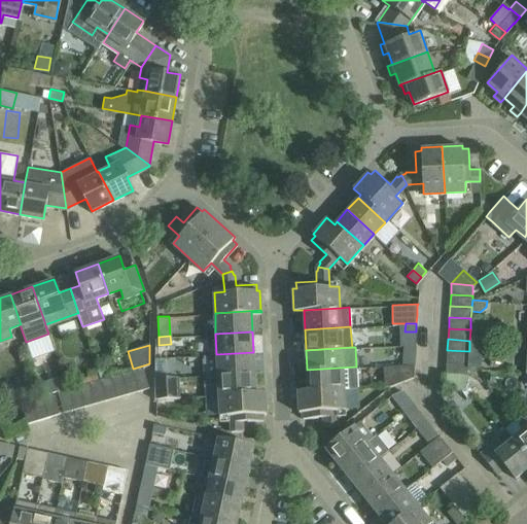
[(447,350),(447,361),(468,362),(469,351),(447,350)]
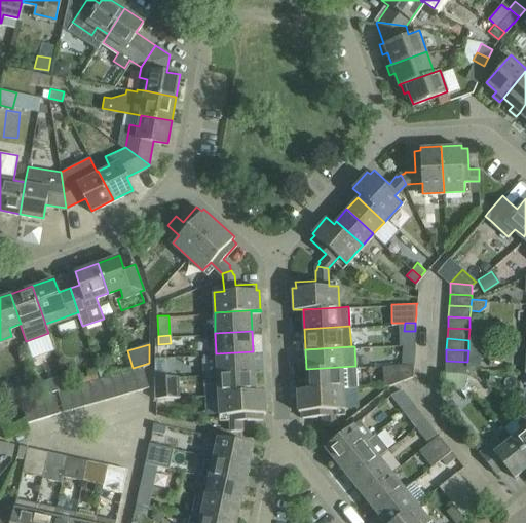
[(203,374),(217,374),(254,371),(253,351),(216,353),(216,355),(202,355),(203,374)]
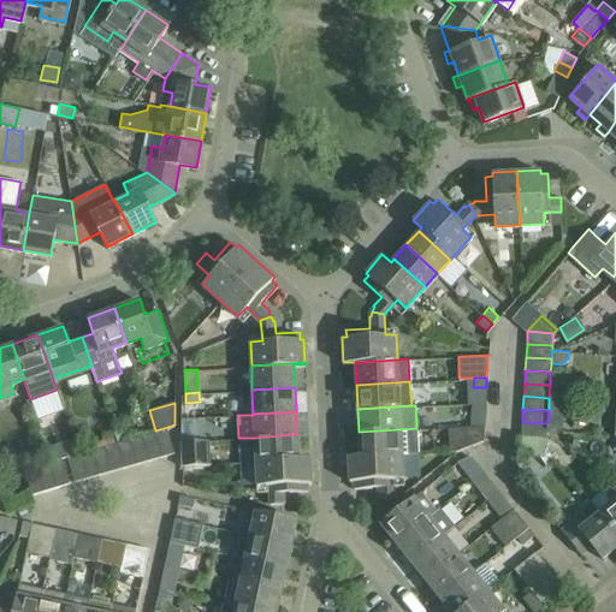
[(546,437),(548,423),(522,422),(521,435),(546,437)]
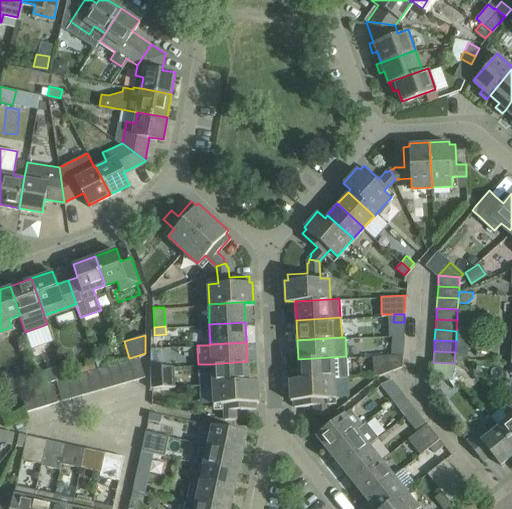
[(402,366),(403,353),(391,353),(391,354),(372,356),(374,375),(379,375),(402,366)]
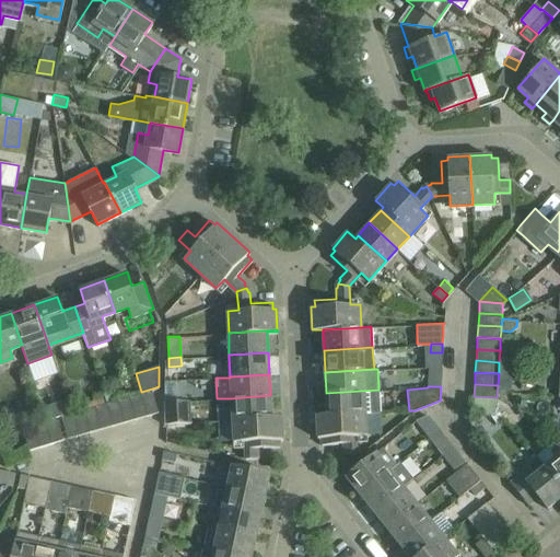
[(141,392),(140,392),(147,414),(159,410),(152,389),(141,392)]
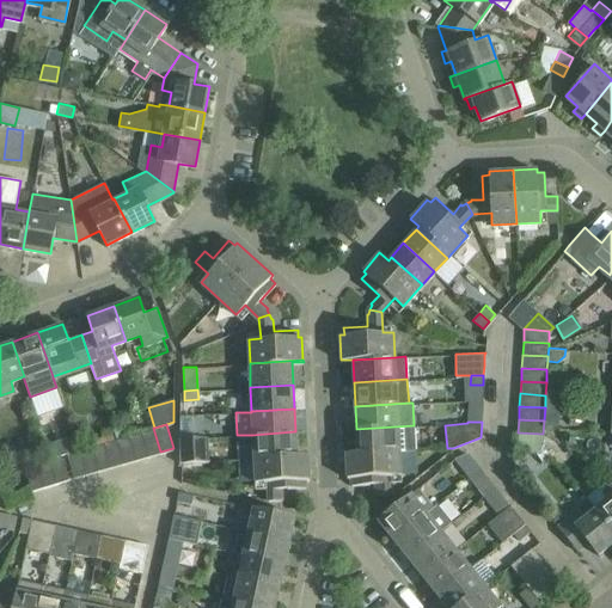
[(357,453),(401,449),(415,449),(414,425),(356,429),(357,453)]
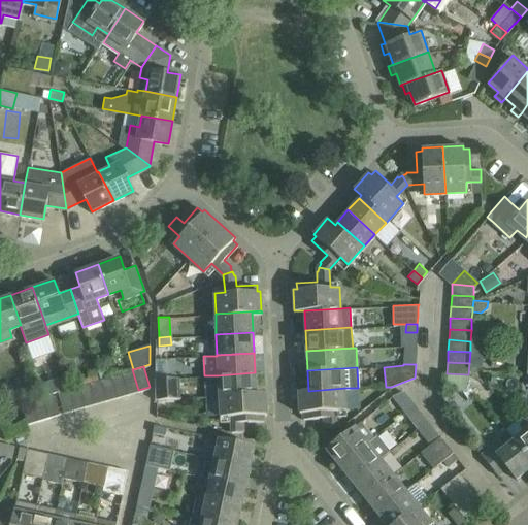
[(128,393),(138,390),(132,369),(122,372),(128,393)]
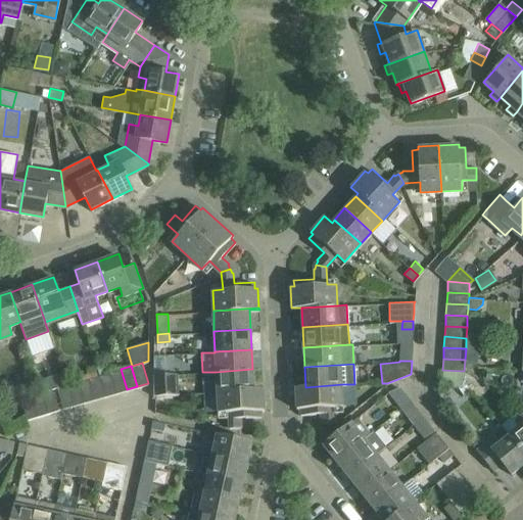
[(115,392),(127,389),(121,369),(109,372),(115,392)]
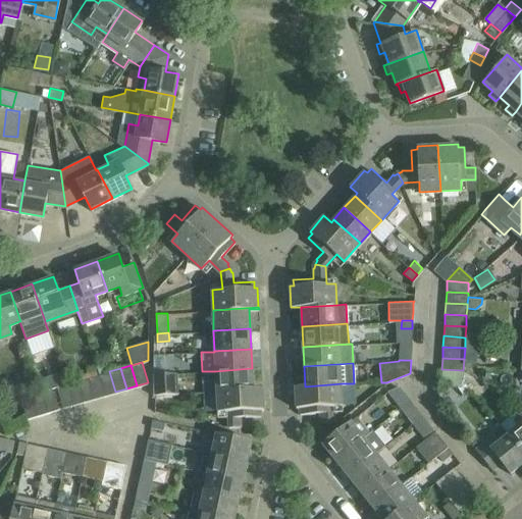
[(253,388),(252,368),(215,371),(216,390),(253,388)]
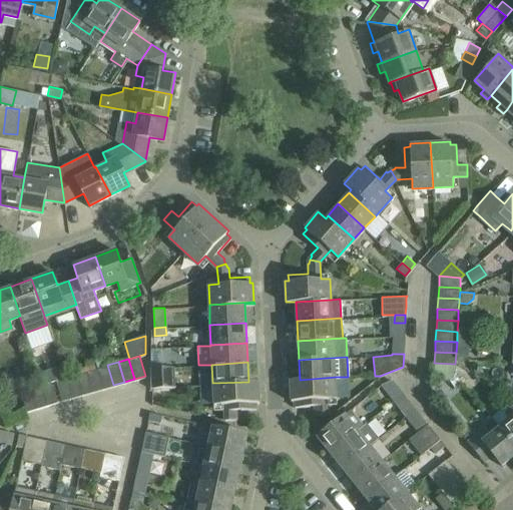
[(455,373),(455,364),(434,363),(431,362),(431,371),(455,373)]
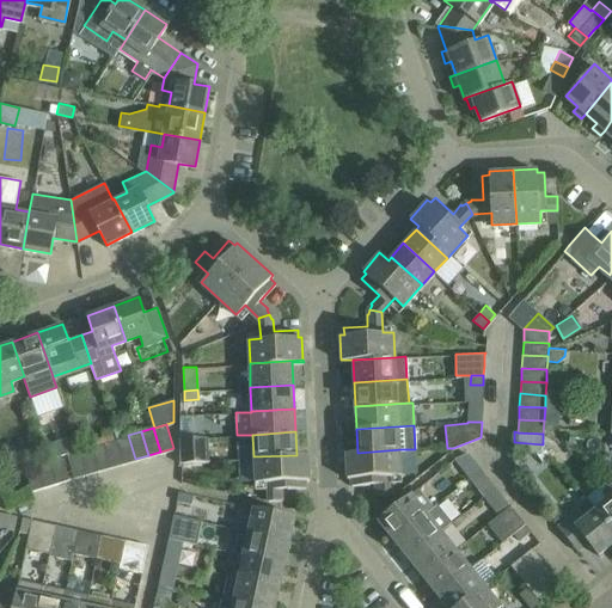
[(47,443),(51,458),(61,455),(67,453),(78,449),(73,435),(47,443)]
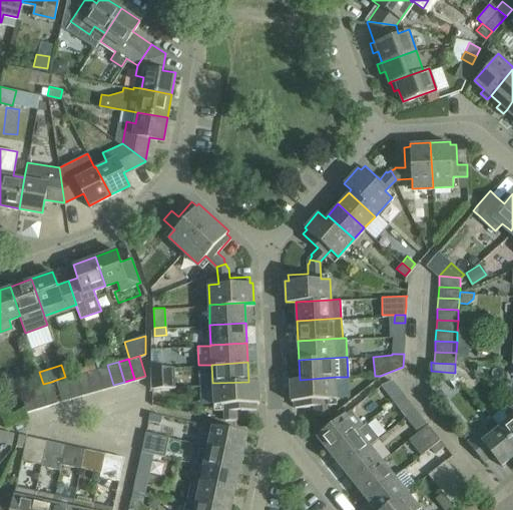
[(107,365),(97,368),(103,388),(113,385),(107,365)]
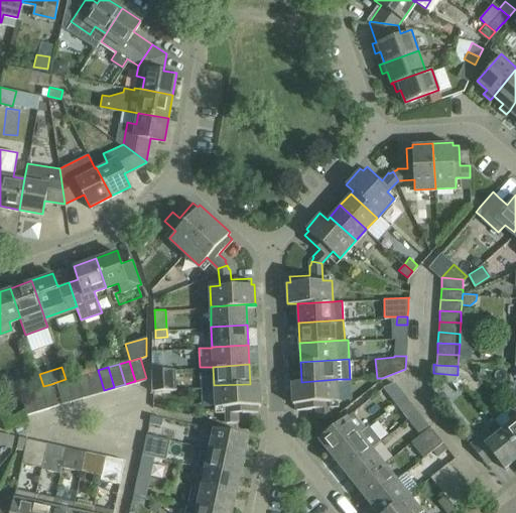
[(166,369),(154,369),(154,377),(153,389),(175,388),(174,369),(166,369)]
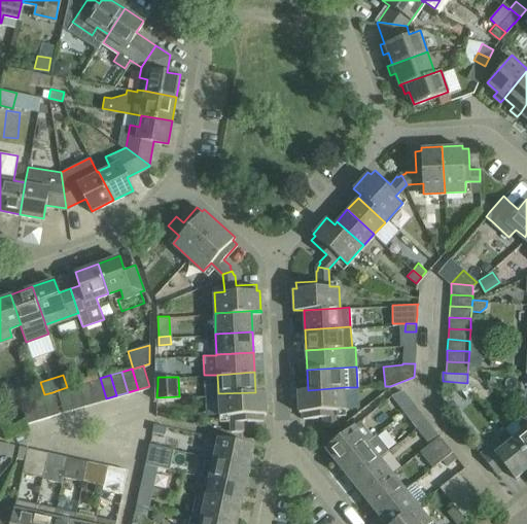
[(100,378),(90,381),(95,402),(106,398),(100,378)]
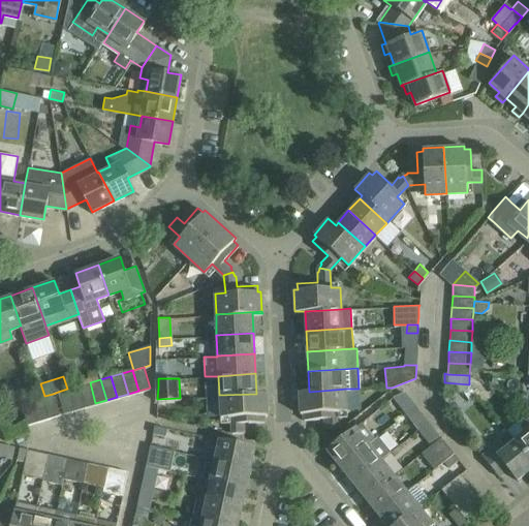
[(85,406),(95,403),(90,382),(79,385),(85,406)]
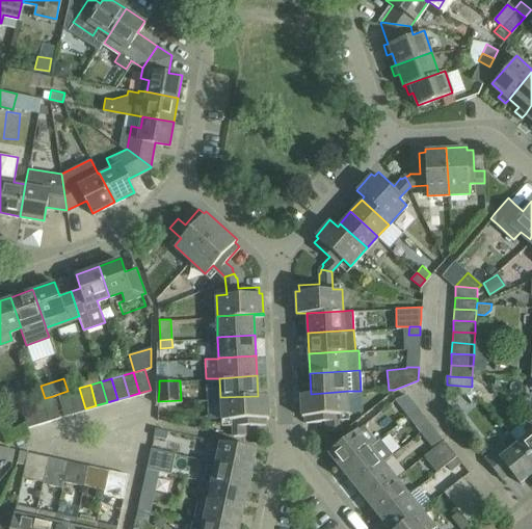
[(471,393),(472,387),(447,385),(446,393),(467,394),(471,394),(471,393)]
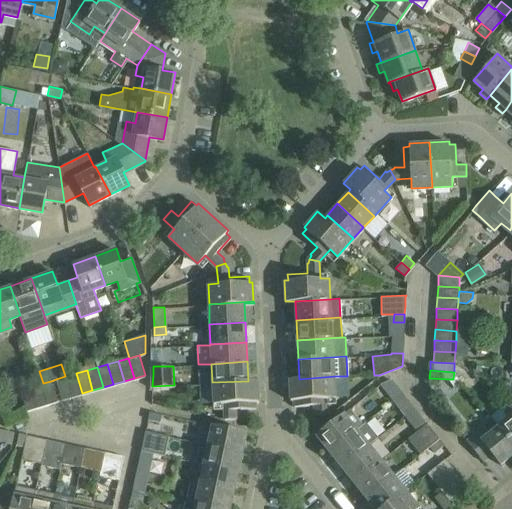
[(453,378),(453,379),(449,379),(455,387),(462,382),(454,372),(453,378)]
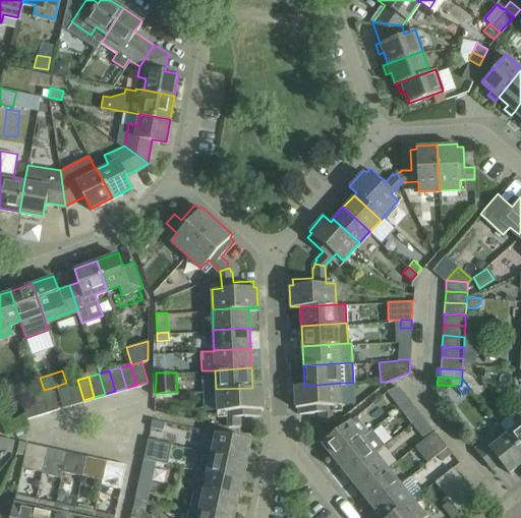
[(73,403),(83,400),(77,380),(67,383),(73,403)]
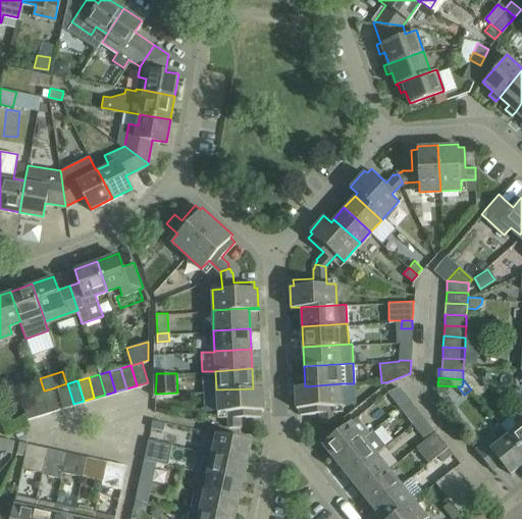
[(62,407),(73,404),(67,383),(66,383),(57,386),(62,407)]
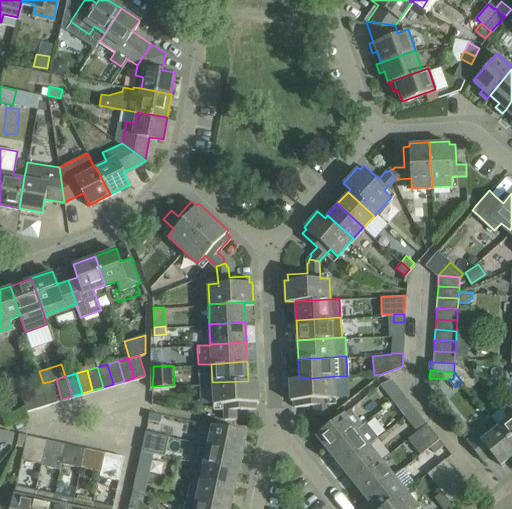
[(335,376),(299,379),(289,379),(290,399),(293,399),(294,405),(314,404),(314,413),(326,413),(326,404),(337,403),(335,376)]
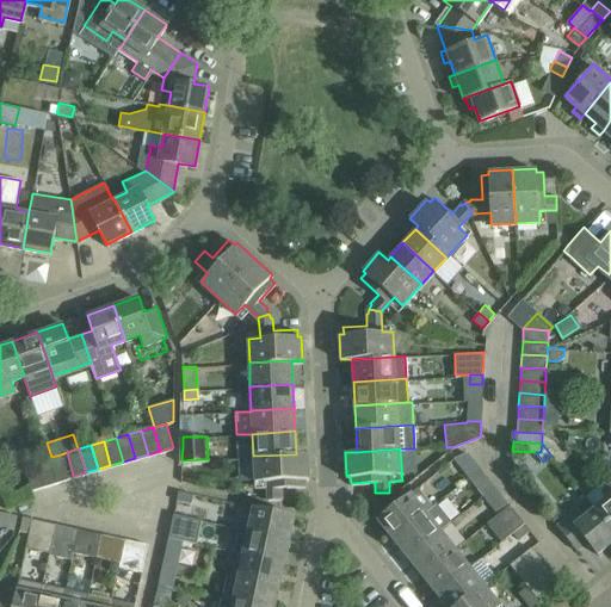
[(480,466),(474,458),(467,452),(455,457),(454,458),(469,476),(480,466)]
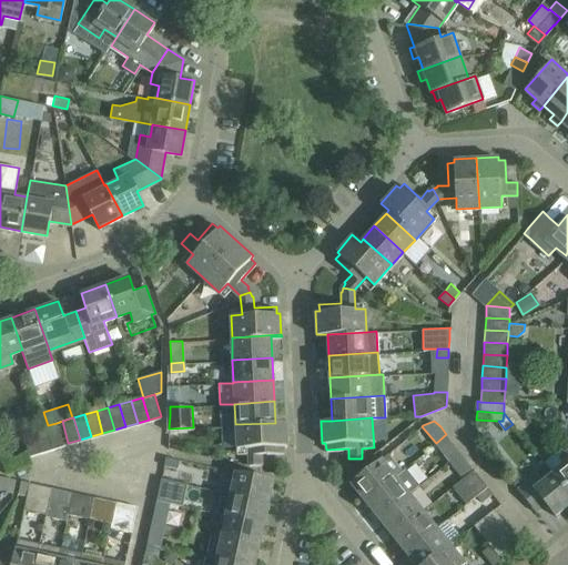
[(285,422),(275,423),(235,424),(237,454),(249,453),(249,464),(262,463),(261,453),(283,452),(283,445),(286,445),(285,422)]
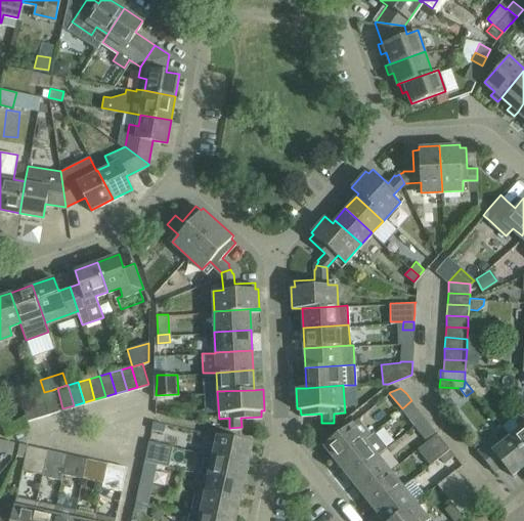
[(52,390),(44,392),(42,393),(48,414),(58,409),(52,390)]
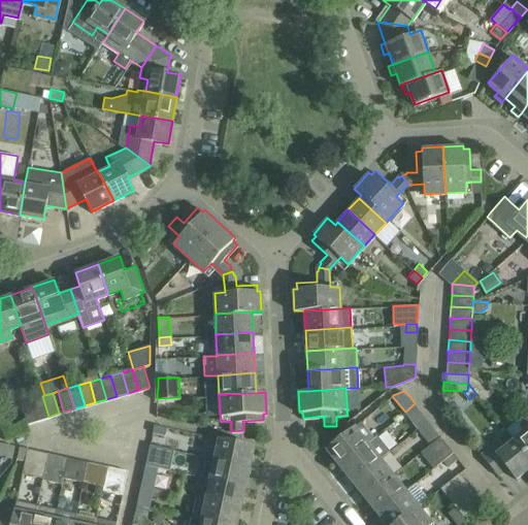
[(42,396),(32,399),(38,420),(48,417),(42,396)]
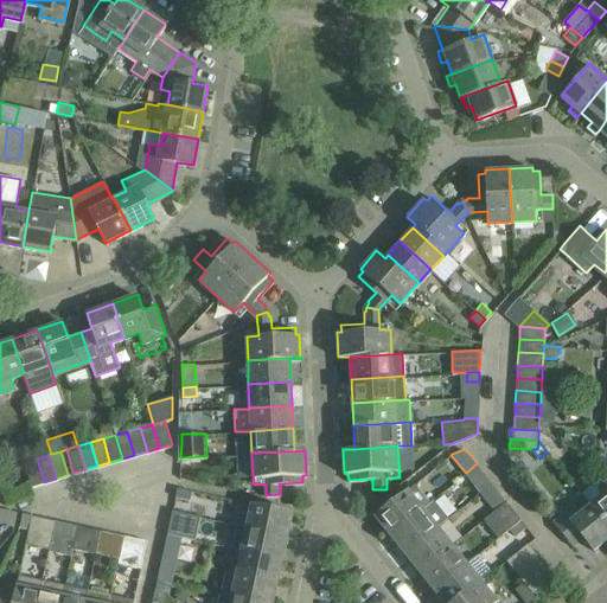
[(31,486),(44,482),(37,459),(25,462),(31,486)]
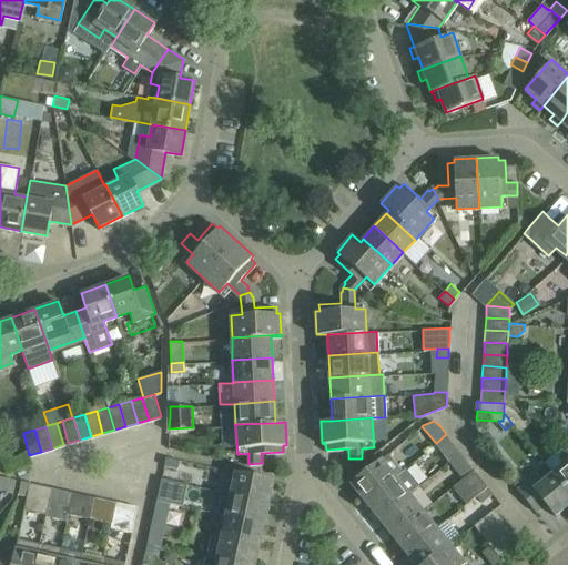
[(459,451),(454,444),(444,453),(449,460),(459,451)]
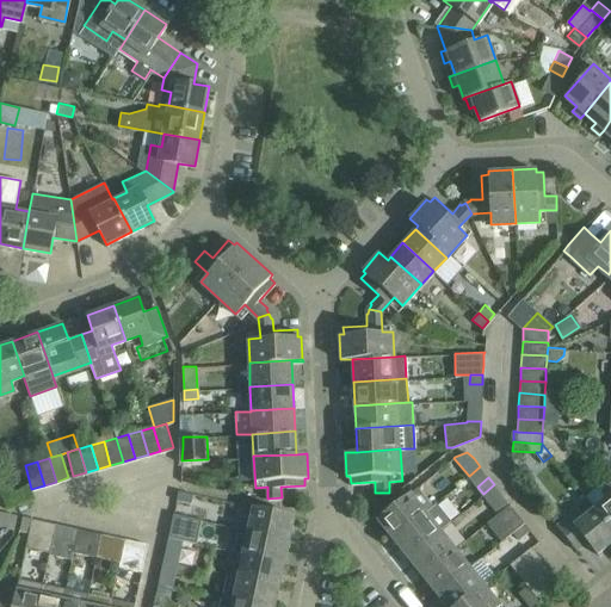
[(586,496),(594,507),(610,527),(610,479),(600,489),(597,487),(586,496)]
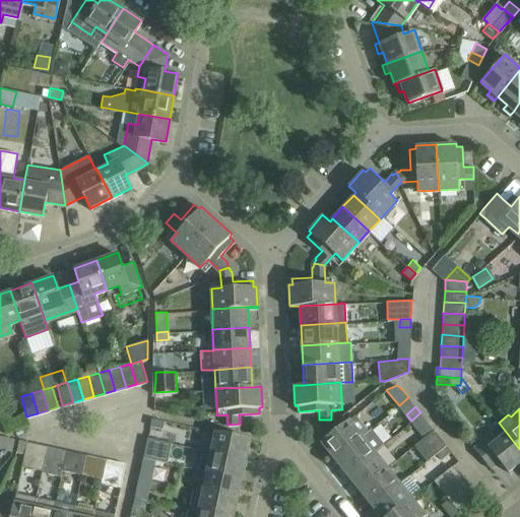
[(420,412),(411,421),(424,436),(434,429),(420,412)]
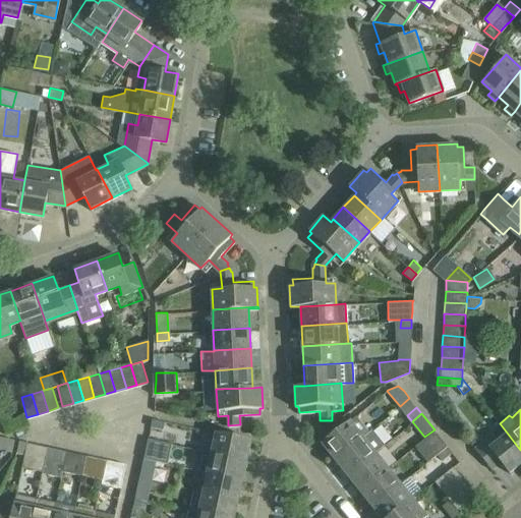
[(322,442),(334,458),(367,432),(355,416),(350,421),(349,419),(322,442)]
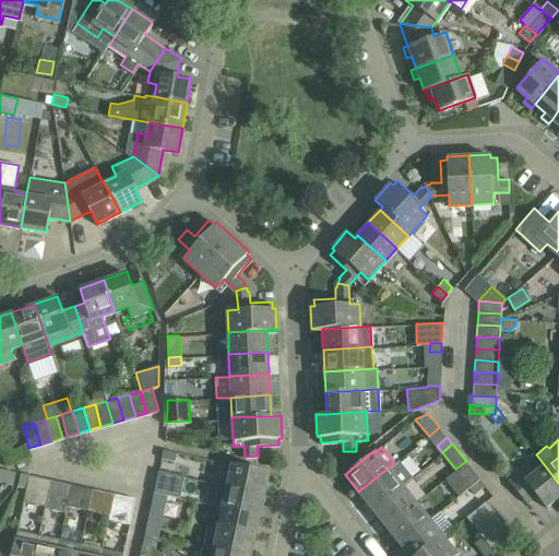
[(176,451),(163,448),(162,457),(174,460),(176,451)]
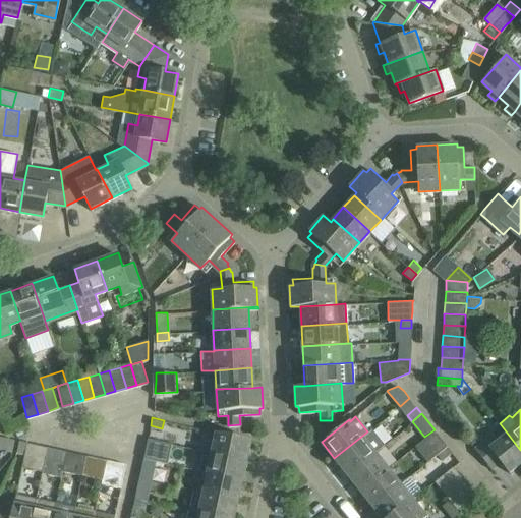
[(334,458),(346,473),(374,451),(384,444),(371,428),(367,432),(334,458)]
